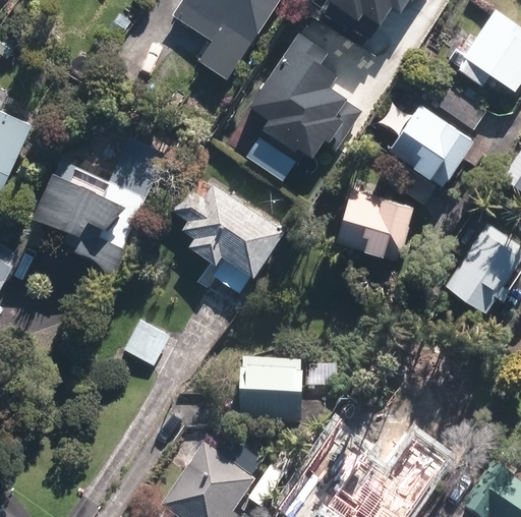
[(187,0),(175,18),(211,42),(197,62),(225,80),(278,0),(187,0)]
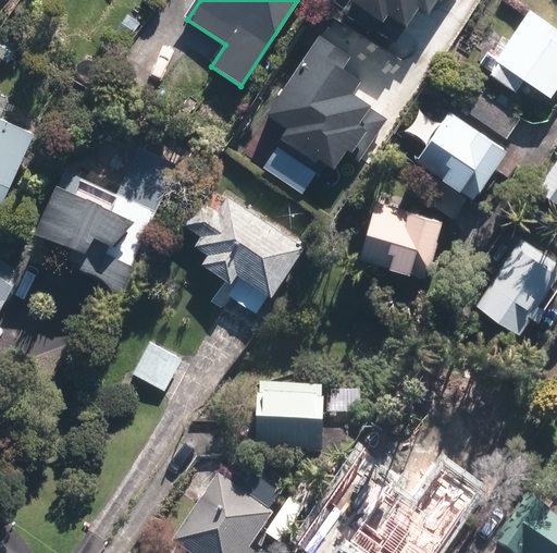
[(349,0),(347,4),(381,27),(388,17),(405,29),(419,9),(428,15),(438,0),(442,2),(443,0),(349,0)]
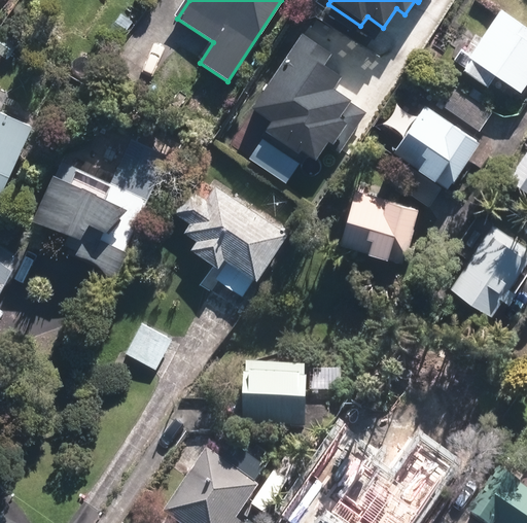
[(526,28),(500,9),(467,57),(470,59),(461,71),(486,89),(495,75),(519,93),(526,80),(526,28)]
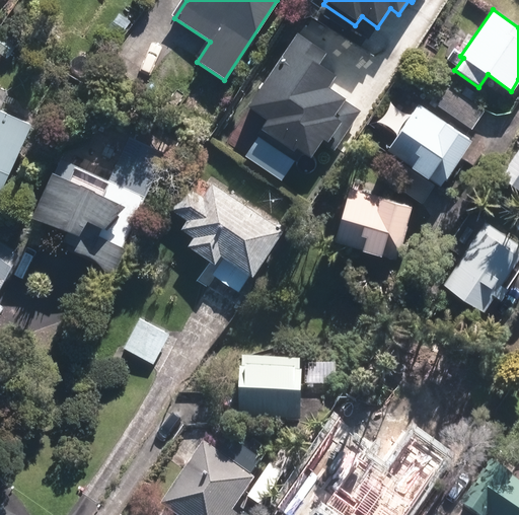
[(2,31),(0,34),(0,56),(6,61),(18,44),(2,31)]
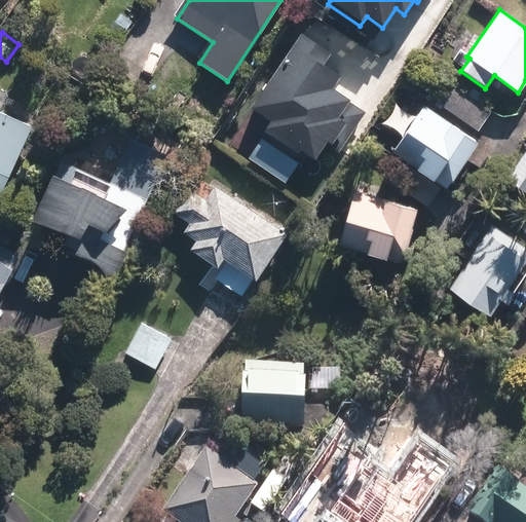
[(332,54),(302,35),(253,110),(271,122),(265,132),(314,163),(325,148),(338,156),(366,116),(349,106),(351,102),(332,88),(340,76),(325,66),(332,54)]
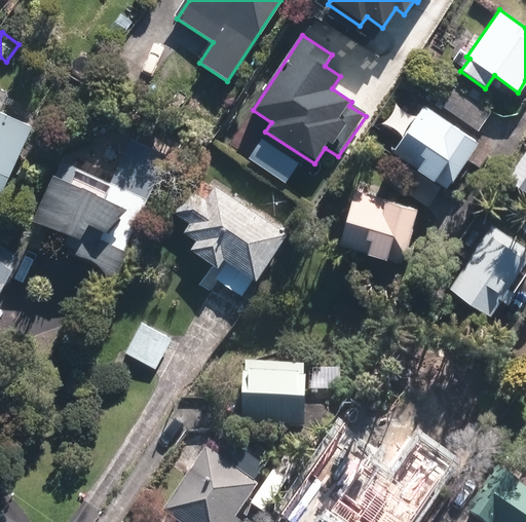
[(424,105),(390,152),(400,158),(389,173),(397,178),(393,183),(427,207),(442,186),(444,188),(477,143),(424,105)]
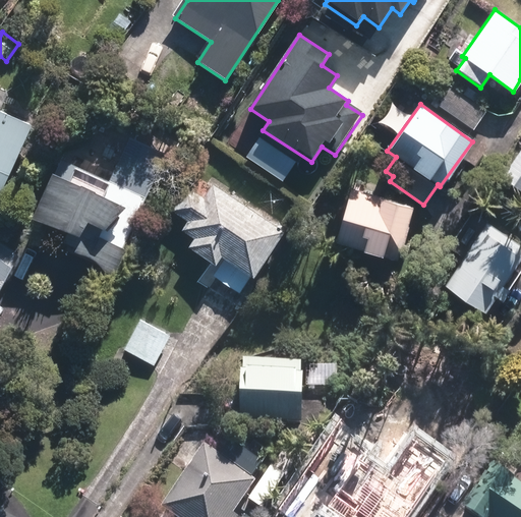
[(0,194),(32,127),(0,112),(0,194)]
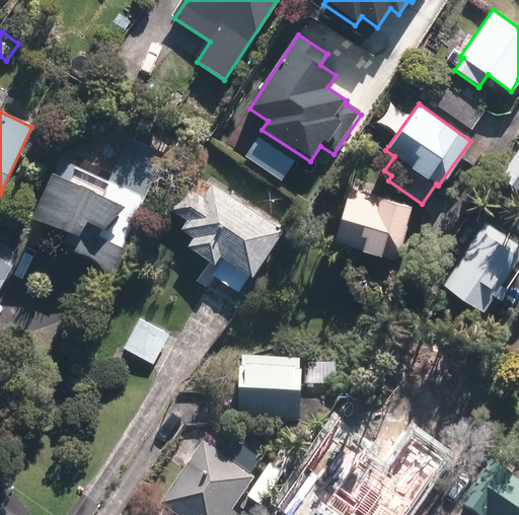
[(60,162),(55,175),(38,215),(72,230),(67,243),(77,247),(76,250),(90,255),(95,259),(98,261),(102,266),(104,269),(114,273),(166,151),(129,135),(108,184),(60,162)]
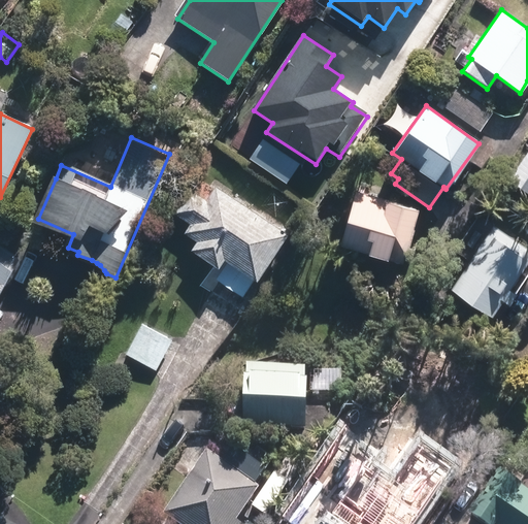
[(527,154),(508,181),(527,194),(527,154)]
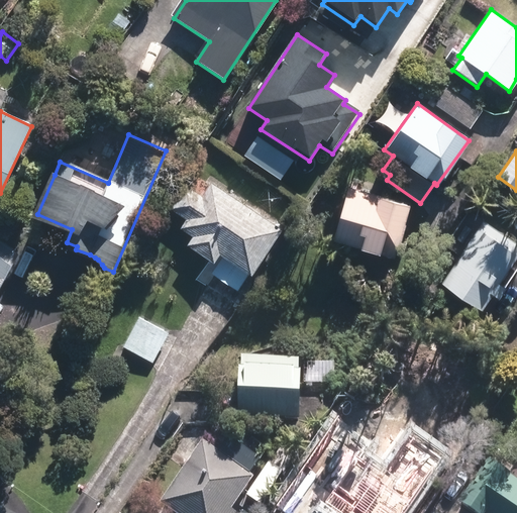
[(283,231),(213,185),(204,198),(188,188),(173,211),(188,222),(182,230),(194,238),(189,245),(215,264),(221,255),(225,259),(214,276),(228,285),(239,293),(250,277),(252,278),(283,231)]
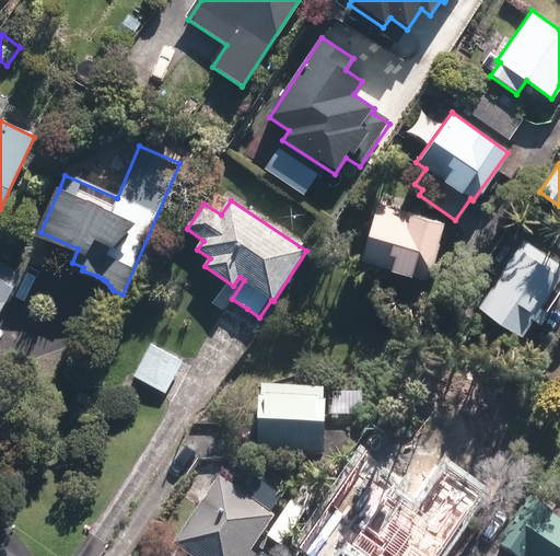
[(444,222),(377,203),(360,261),(427,280),(444,222)]
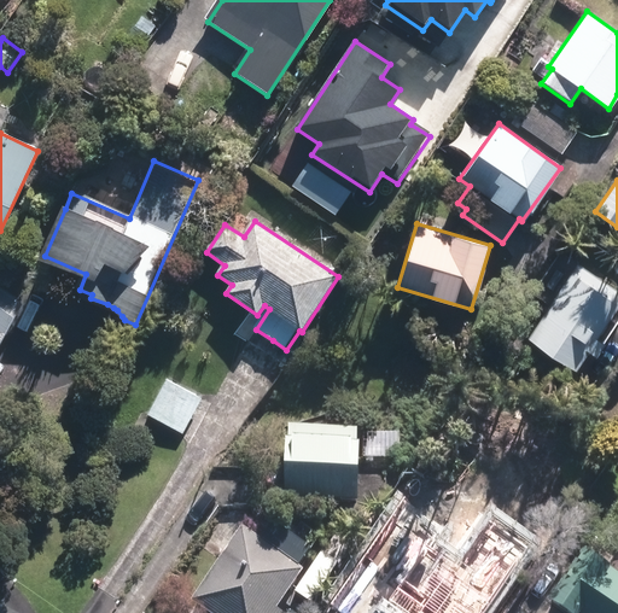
[(617,293),(578,266),(526,337),(575,372),(588,352),(594,356),(602,345),(595,340),(617,309),(617,293)]
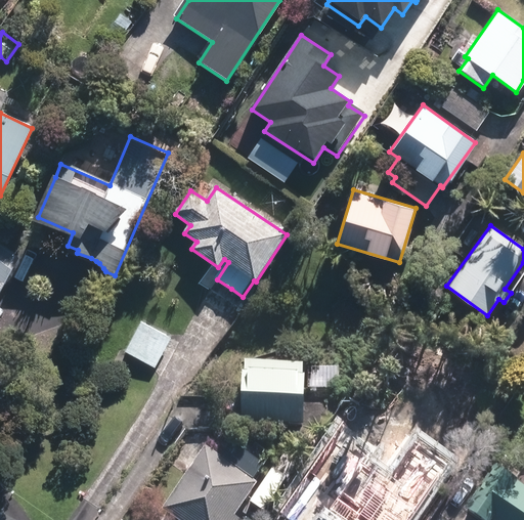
[(0,289),(18,257),(0,243),(0,289)]
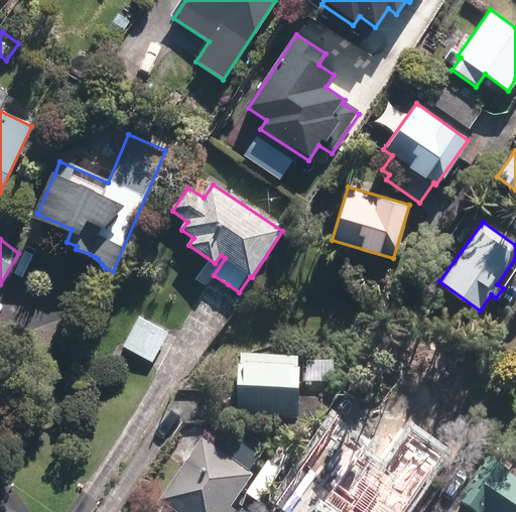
[(125,342),(155,357),(170,328),(141,311),(125,342)]
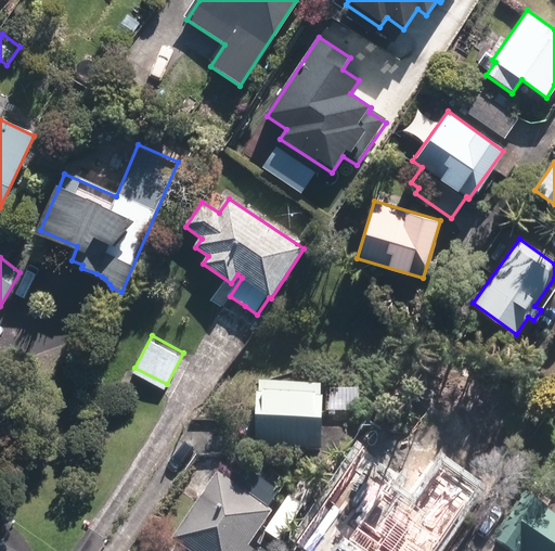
[(320,393),(259,392),(259,402),(257,402),(257,452),(320,453),(320,393)]
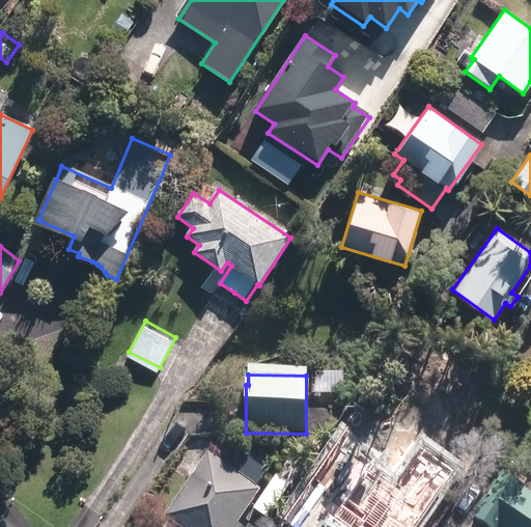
[(362,526),(391,483),(346,452),(301,519),(312,526),(362,526)]
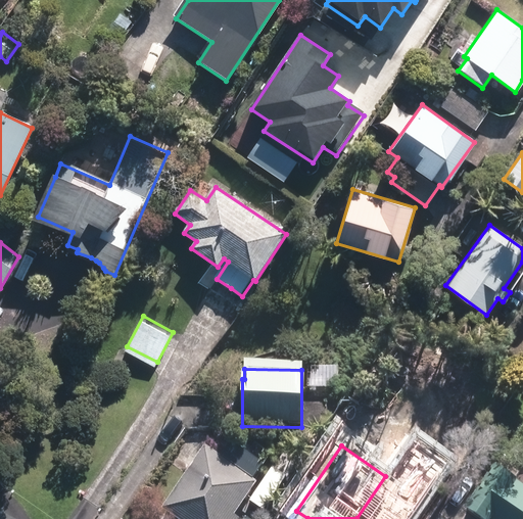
[(204,451),(161,513),(170,518),(236,518),(257,486),(204,451)]
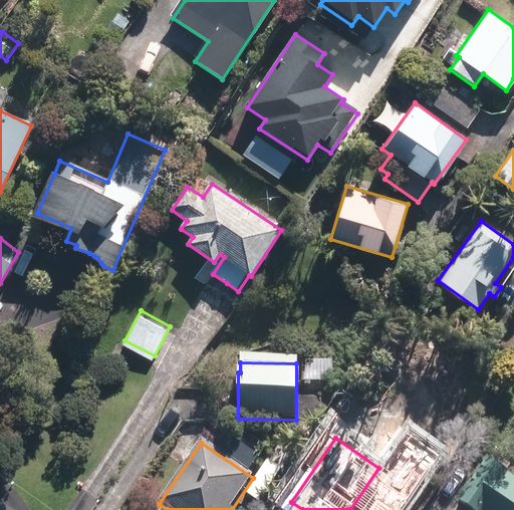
[(513,509),(513,474),(484,454),(456,496),(476,509),(513,509)]
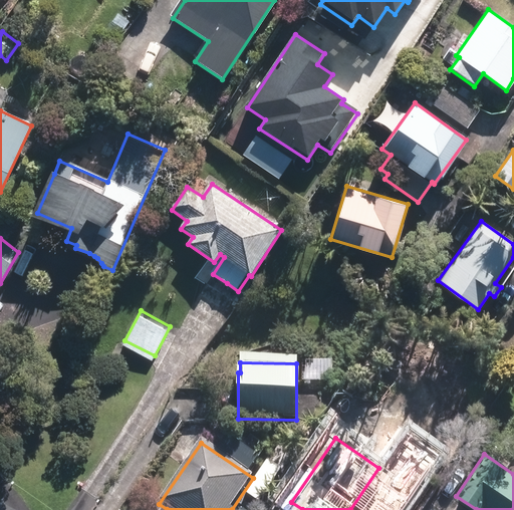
[(421,509),(438,486),(411,467),(386,504),(394,509),(421,509)]
